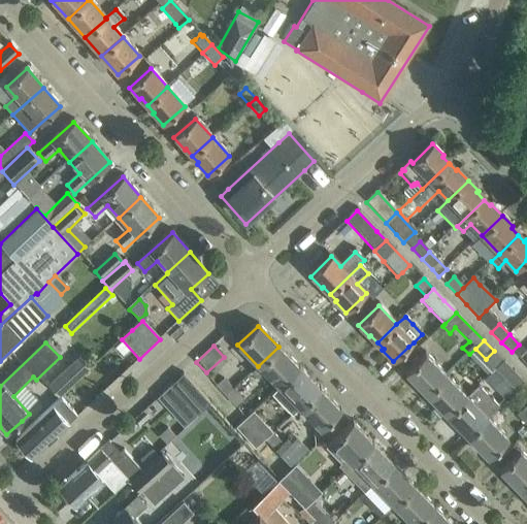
[(265,372),(278,387),(298,367),(278,347),(258,366),(259,366),(251,374),(257,381),(265,372)]
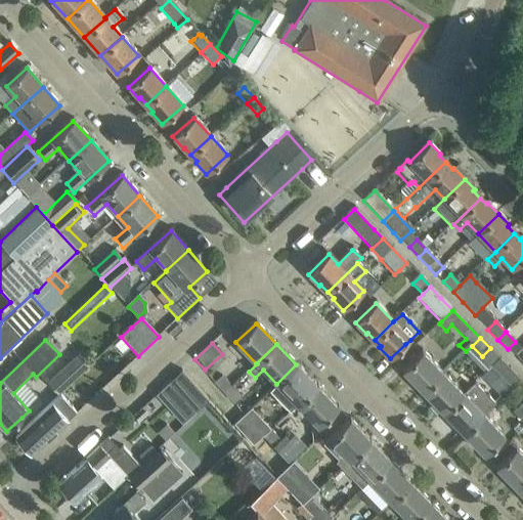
[(402,372),(422,392),(442,373),(423,351),(402,372)]
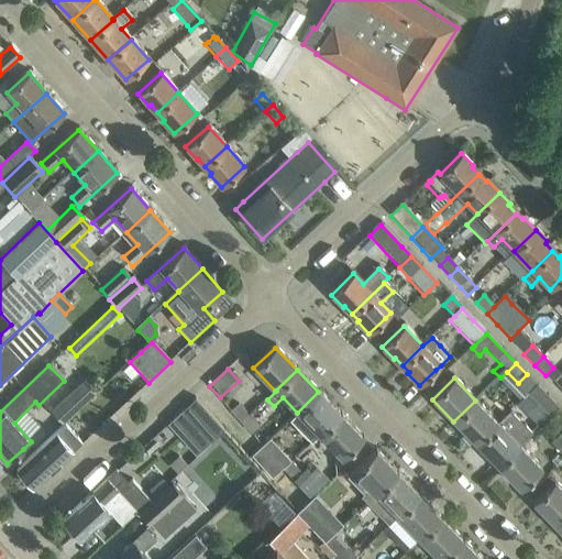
[(84,383),(51,414),(63,426),(69,420),(77,413),(96,395),(84,383)]
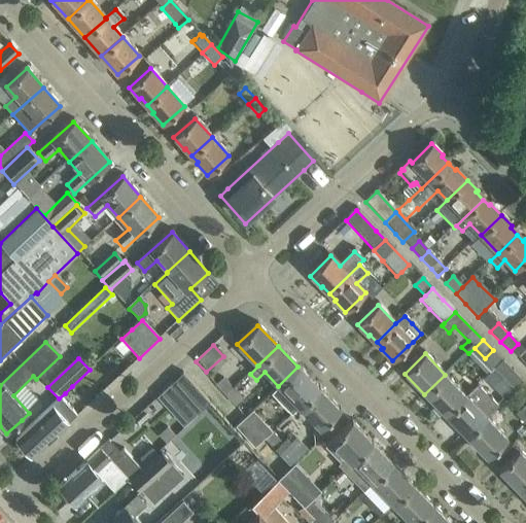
[(494,370),(515,391),(523,383),(502,361),(494,370)]
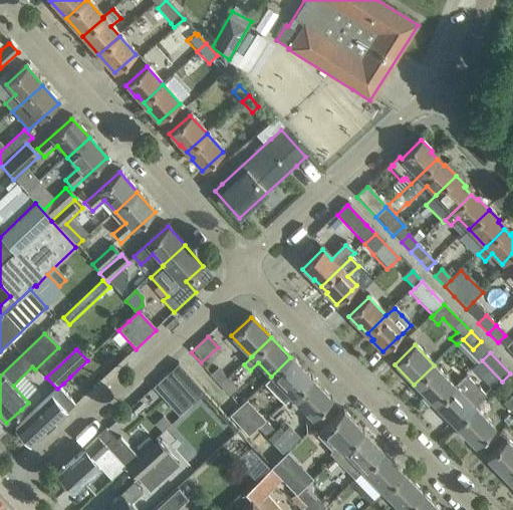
[(264,385),(283,405),(310,378),(290,357),(271,376),(272,377),(264,385)]
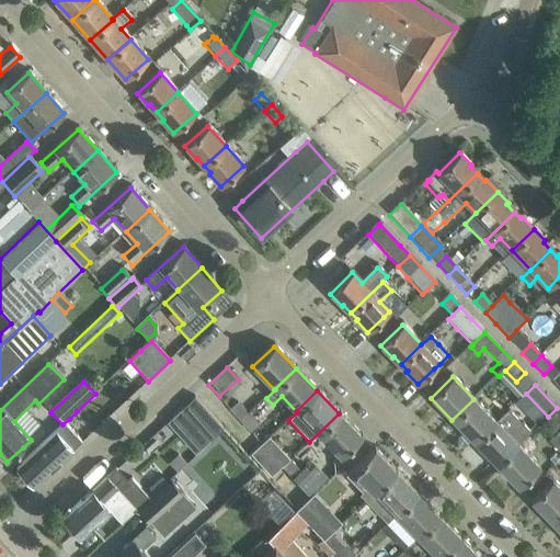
[(181,411),(209,442),(223,430),(194,399),(181,411)]
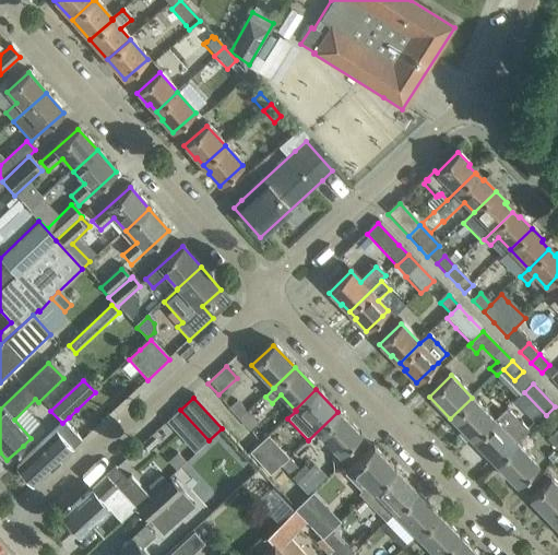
[(450,418),(472,441),(494,421),(472,398),(450,418)]
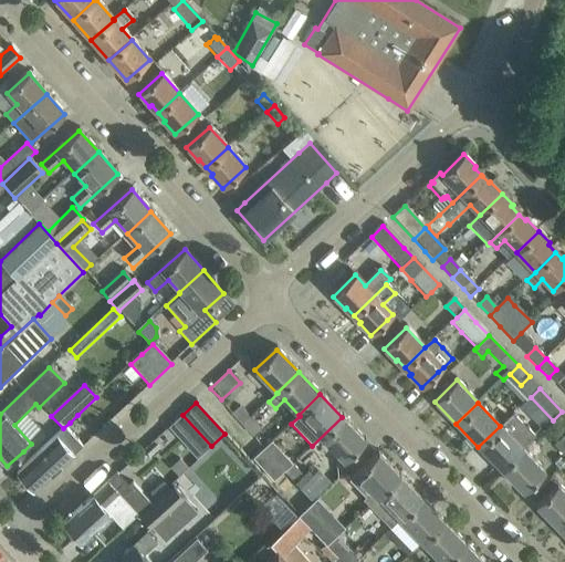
[(232,415),(242,426),(250,418),(240,407),(232,415)]
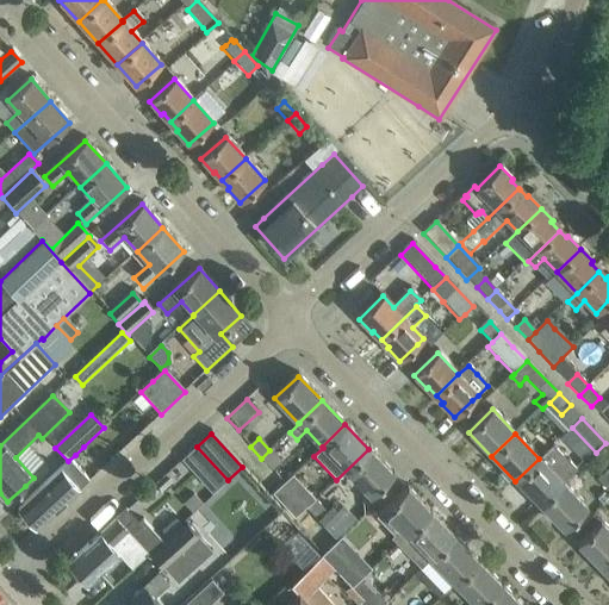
[(608,446),(606,443),(596,453),(608,463),(608,462),(608,446)]
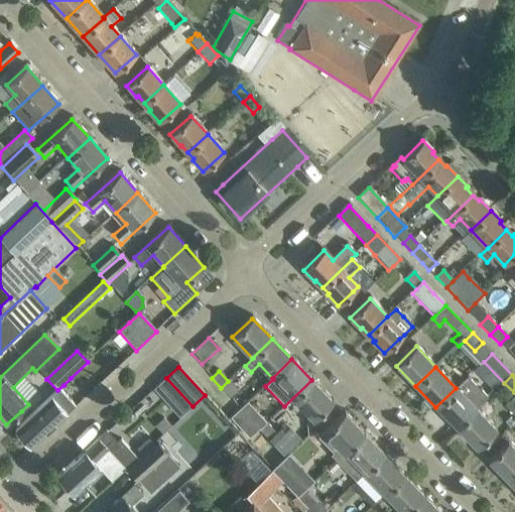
[(457,428),(477,409),(488,398),(468,377),(456,388),(435,407),(457,428)]
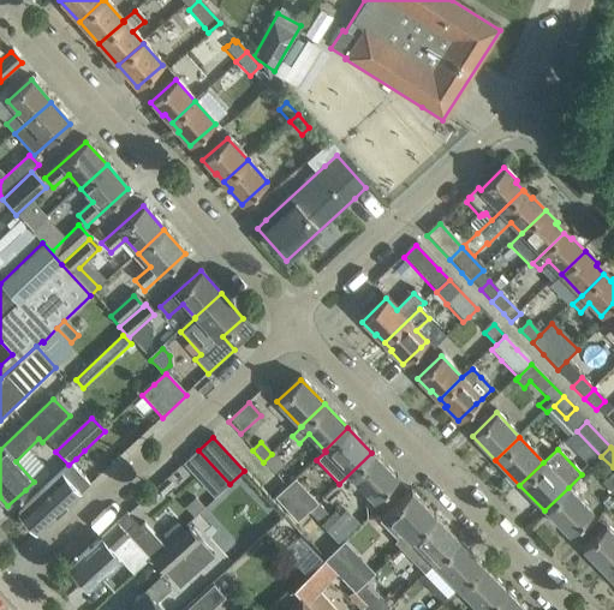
[(371,453),(339,484),(340,485),(350,476),(375,501),(397,479),(371,453)]
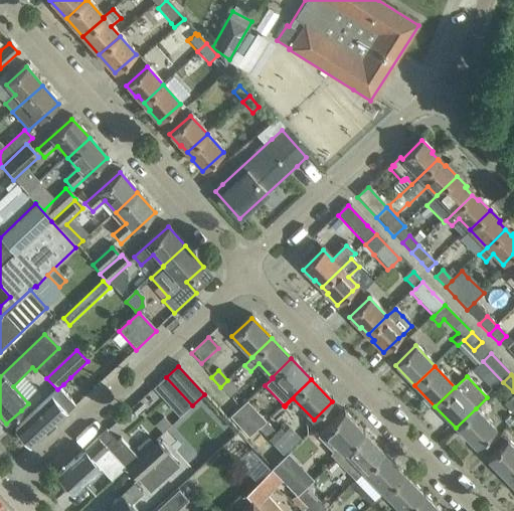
[(227,380),(220,387),(230,397),(237,391),(227,380)]
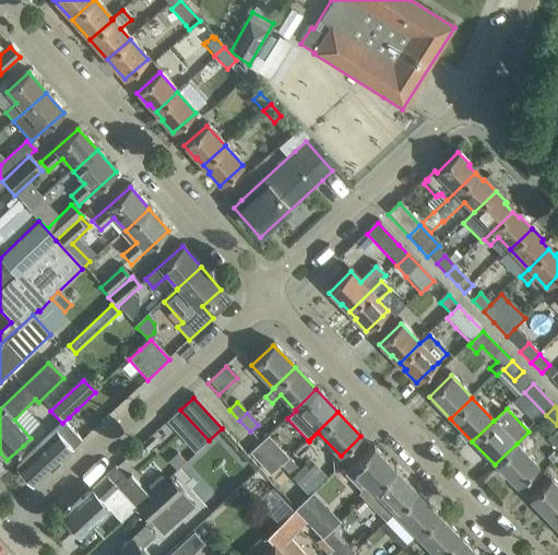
[(32,453),(15,469),(33,486),(72,449),(81,441),(72,433),(71,430),(63,423),(32,453)]
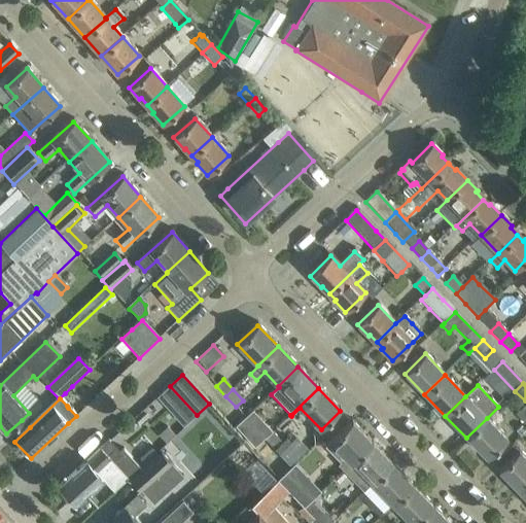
[(525,405),(516,415),(525,426),(525,405)]
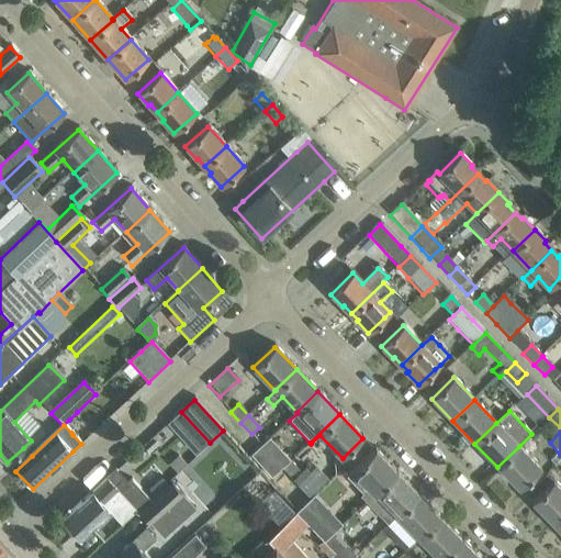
[(519,446),(497,467),(519,490),(541,469),(519,446)]
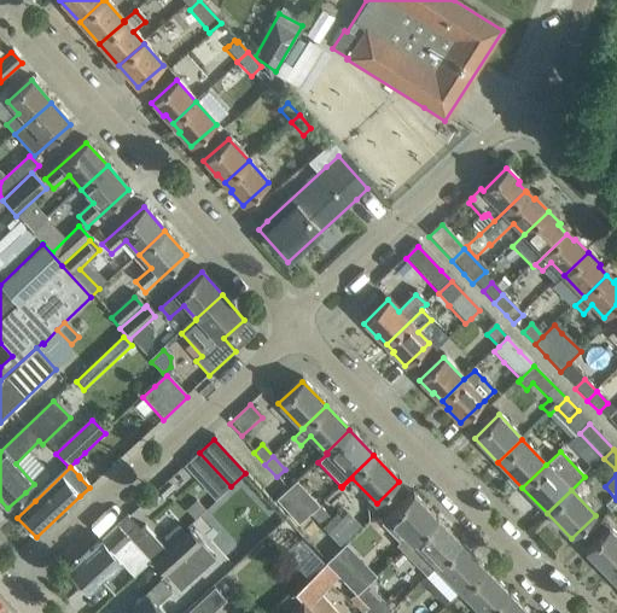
[(308,495),(287,515),(298,527),(301,526),(304,523),(312,515),(320,507),(308,495)]
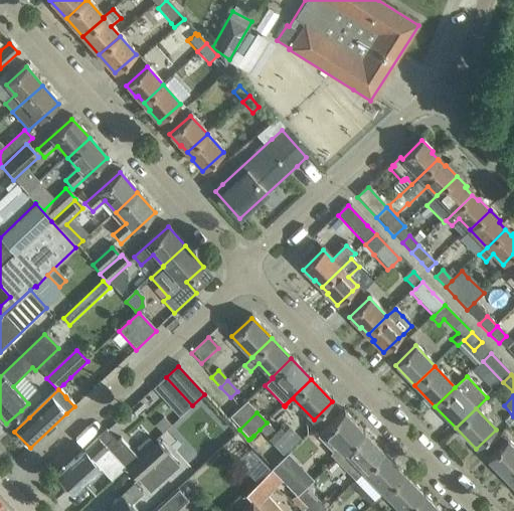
[(330,455),(336,461),(364,434),(344,412),(317,438),(332,453),(330,455)]
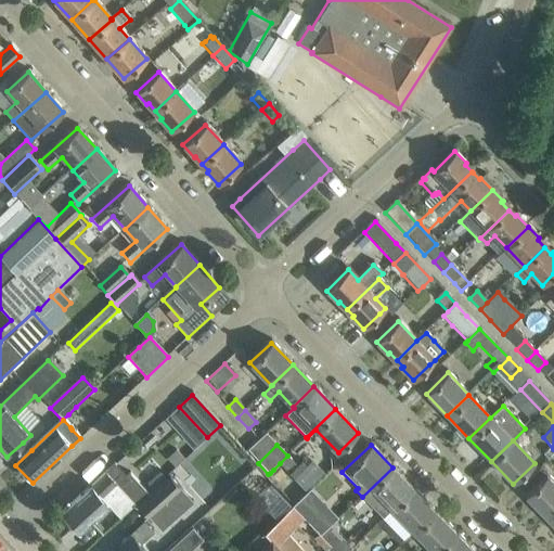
[(549,450),(542,457),(548,461),(553,456),(549,450)]
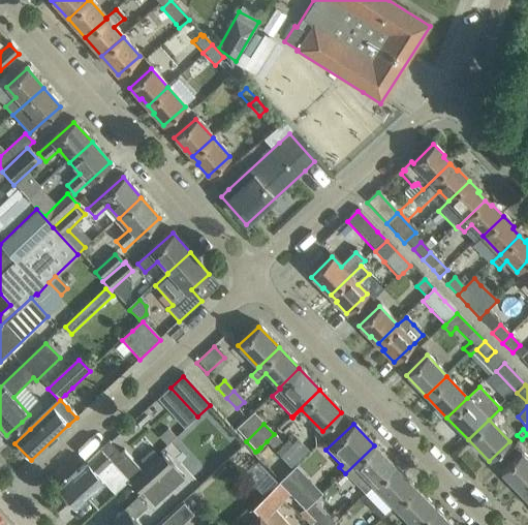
[(274,434),(267,441),(276,452),(283,445),(274,434)]
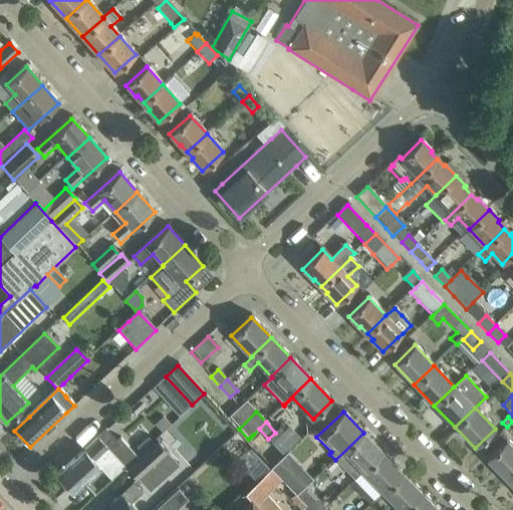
[(285,455),(290,451),(303,440),(295,431),(278,447),(285,455)]
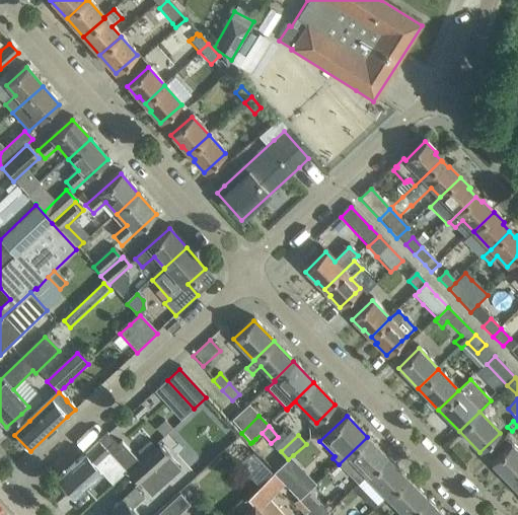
[(360,485),(368,476),(387,458),(367,437),(339,464),(344,469),(360,485)]
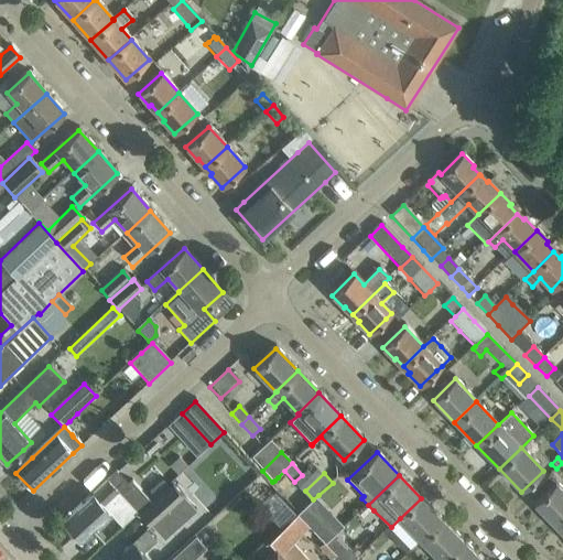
[(93,495),(62,524),(65,527),(64,528),(73,538),(74,536),(80,544),(97,528),(110,515),(122,527),(137,514),(138,515),(150,503),(132,484),(129,486),(127,488),(121,483),(115,490),(107,482),(93,496),(93,495)]
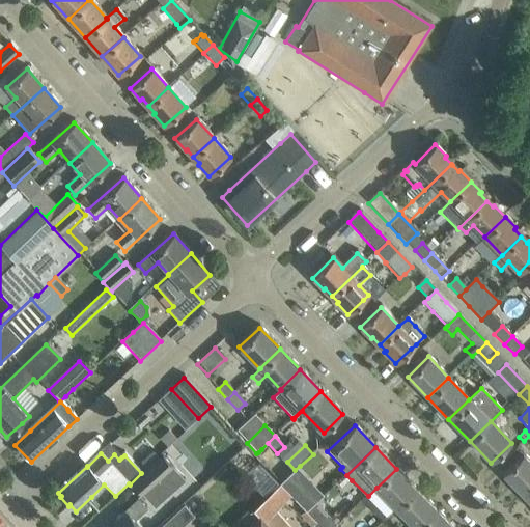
[(502,474),(523,496),(529,489),(529,462),(523,454),(502,474)]
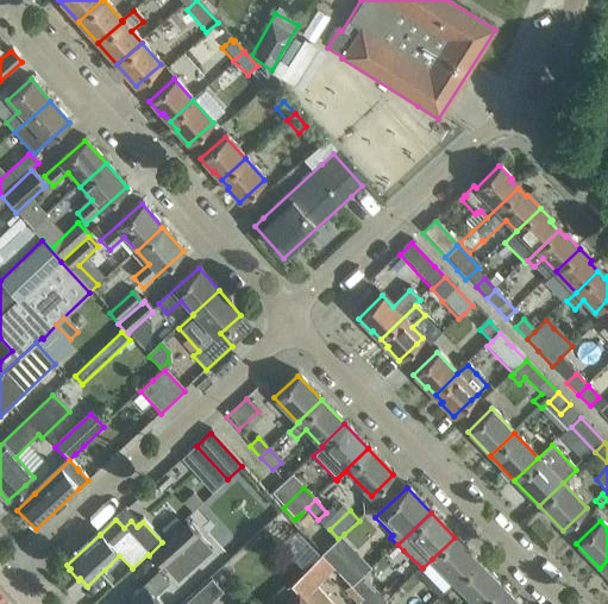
[(186,524),(151,557),(162,570),(198,536),(186,524)]
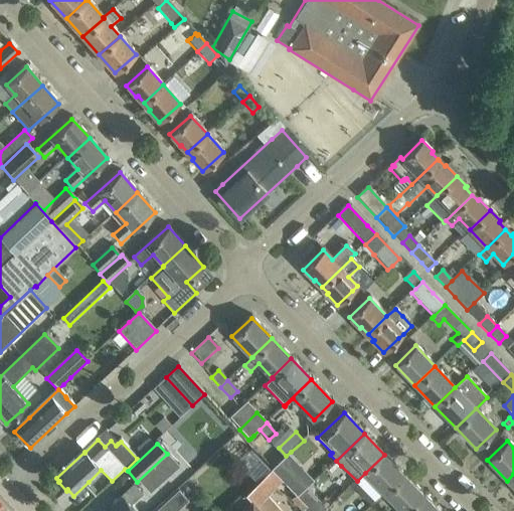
[(365,473),(385,494),(404,475),(384,455),(365,473)]
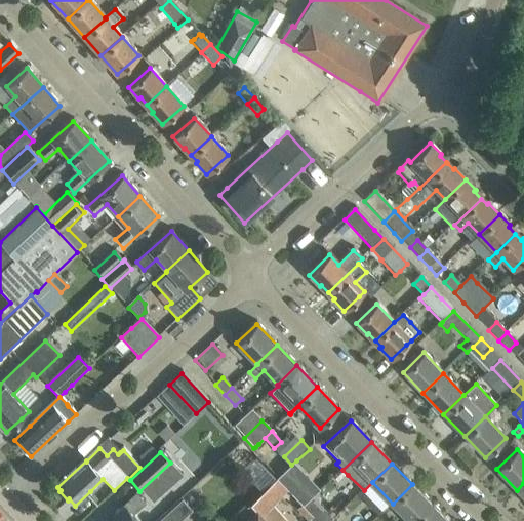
[(286,473),(278,481),(278,482),(288,492),(303,508),(312,499),(286,473)]
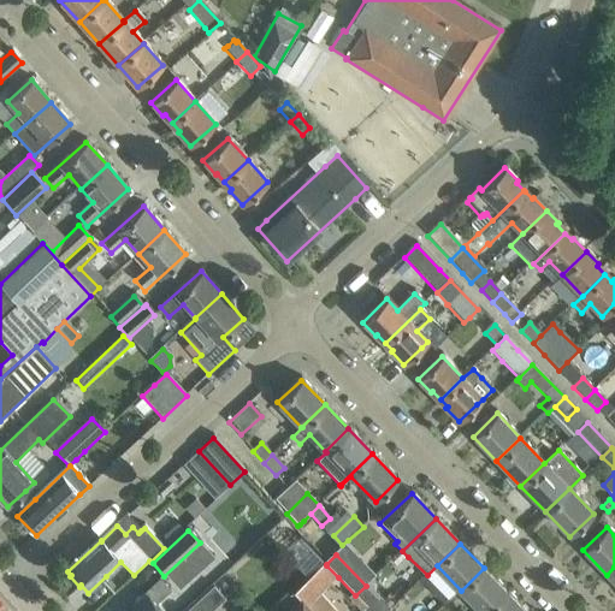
[(346,610),(319,582),(330,573),(321,564),(294,592),(293,591),(271,610),(346,610)]
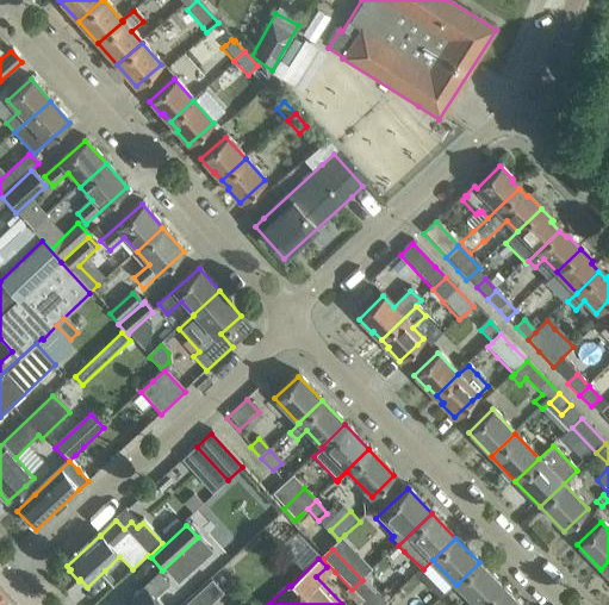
[(457,585),(476,604),(485,604),(503,587),(479,562),(457,585)]
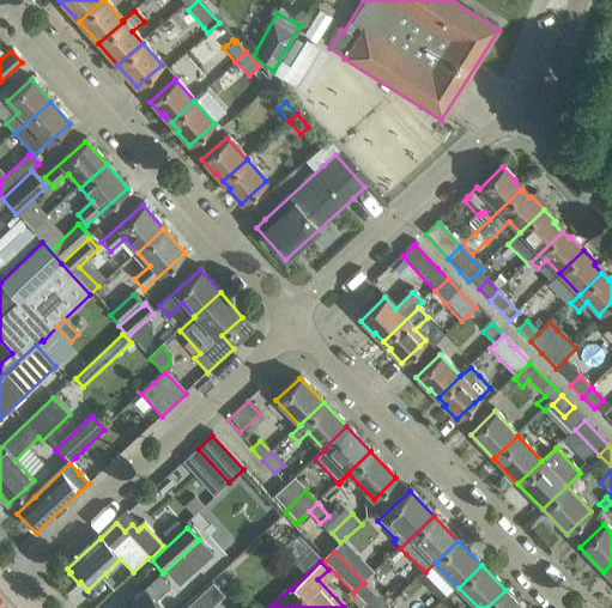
[(134,606),(133,607),(159,607),(156,603),(170,590),(158,577),(149,585),(132,602),(134,606)]
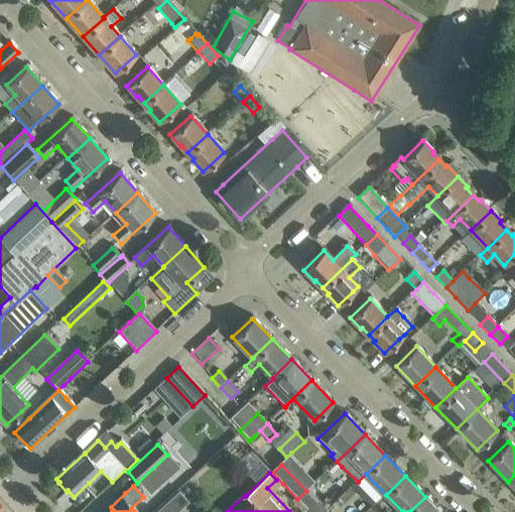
[(306,491),(297,499),(307,508),(304,511),(327,511),(306,491)]
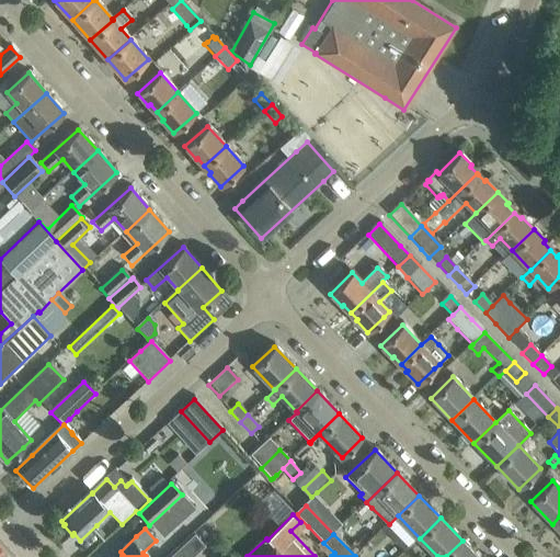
[(185,556),(201,543),(195,536),(173,556),(185,556)]
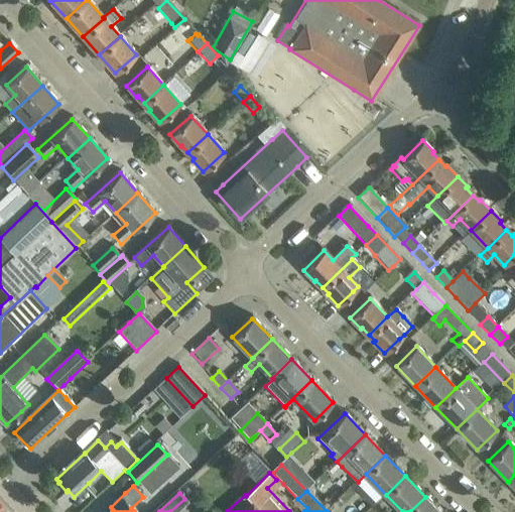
[(439,511),(425,497),(410,511),(439,511)]
